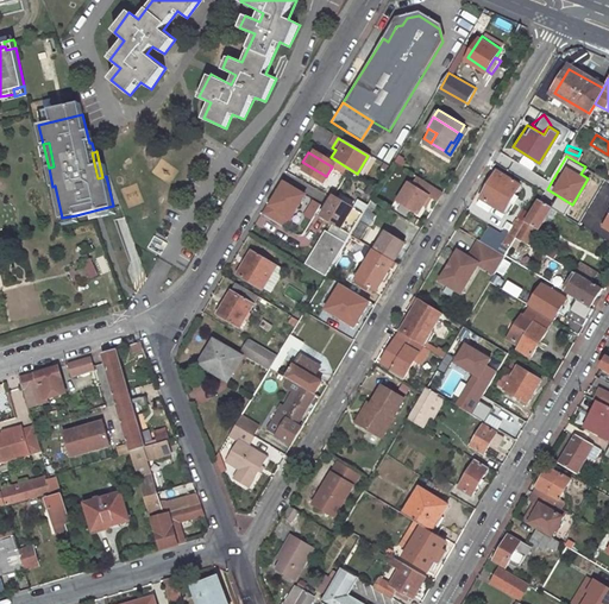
[(519,184),(496,170),(476,203),(487,209),(491,203),(502,211),(508,201),(513,203),(518,196),(514,194),(519,184)]
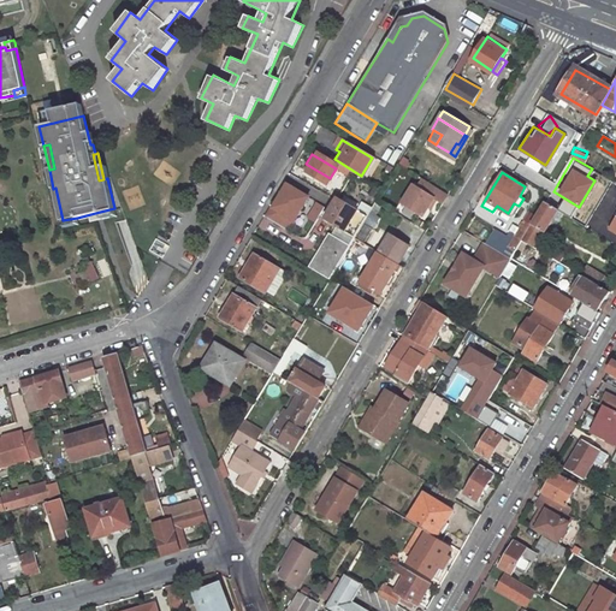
[(428,203),(434,195),(437,196),(442,200),(448,191),(421,176),(416,184),(413,182),(402,200),(424,213),(428,203)]
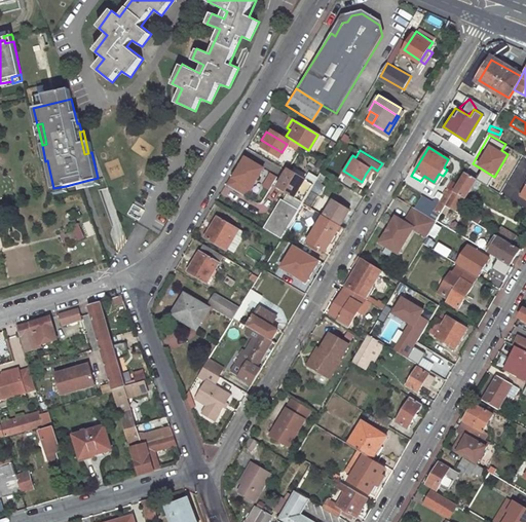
[(242,152),(221,188),(230,193),(234,186),(246,193),(264,164),(242,152)]
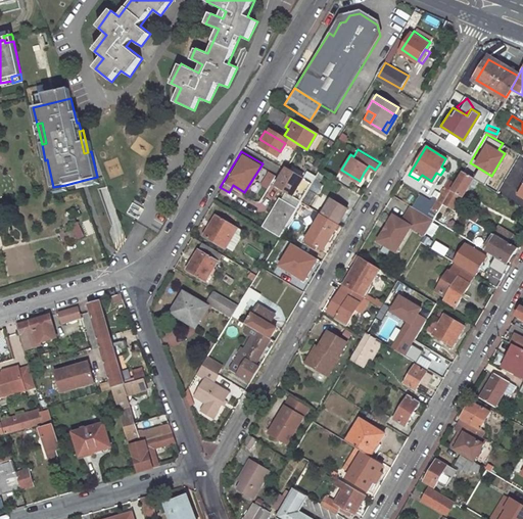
[(285,190),(301,199),(312,182),(294,172),(286,167),(276,184),(285,190)]
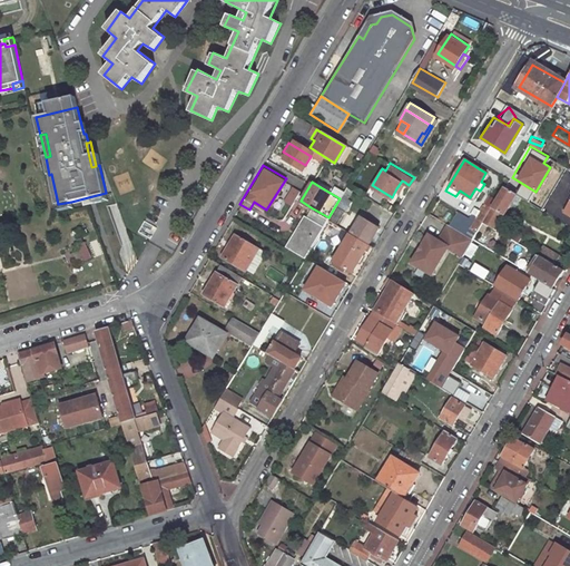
[(291,202),(300,187),(292,183),(283,197),(291,202)]
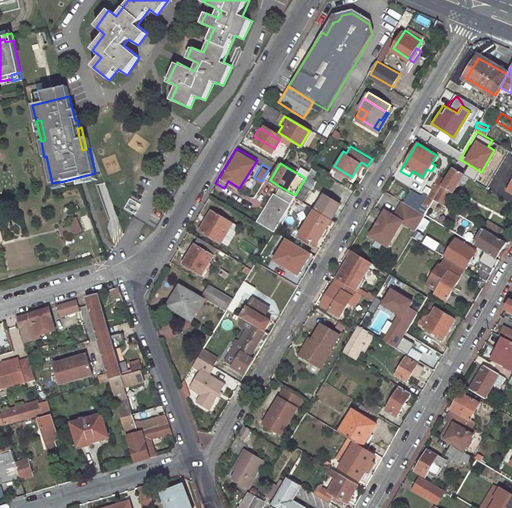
[(448,191),(451,192),(462,173),(451,167),(439,187),(432,198),(440,203),(448,191)]
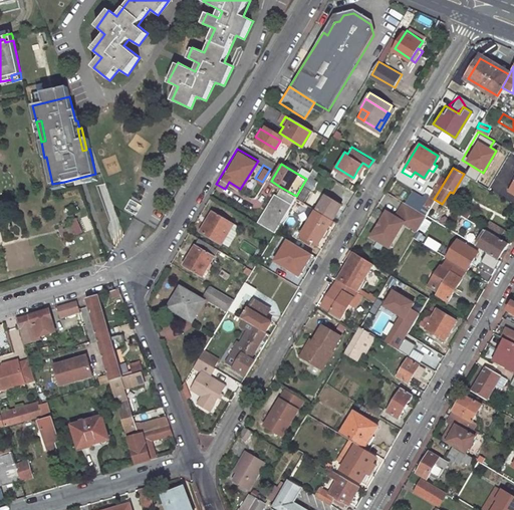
[(435,184),(432,188),(428,186),(425,193),(428,195),(423,205),(425,207),(422,212),(425,214),(434,199),(441,188),(435,184)]
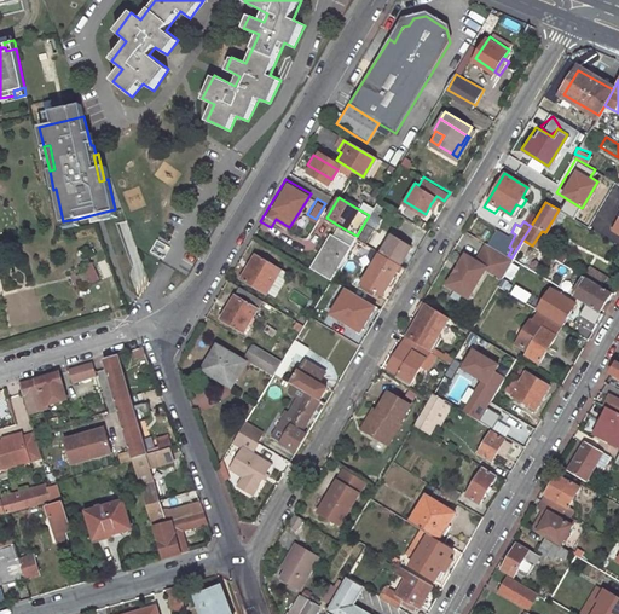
[(365,224),(358,237),(365,241),(372,229),(365,224)]
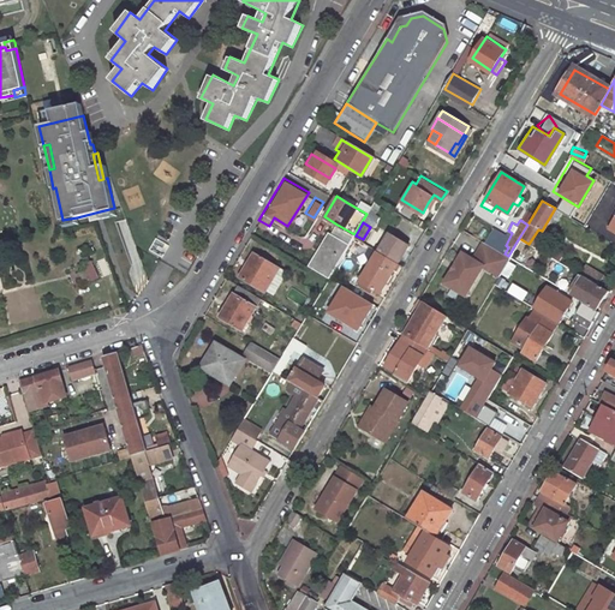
[(329,233),(347,244),(352,235),(353,237),(354,234),(335,223),(329,233)]
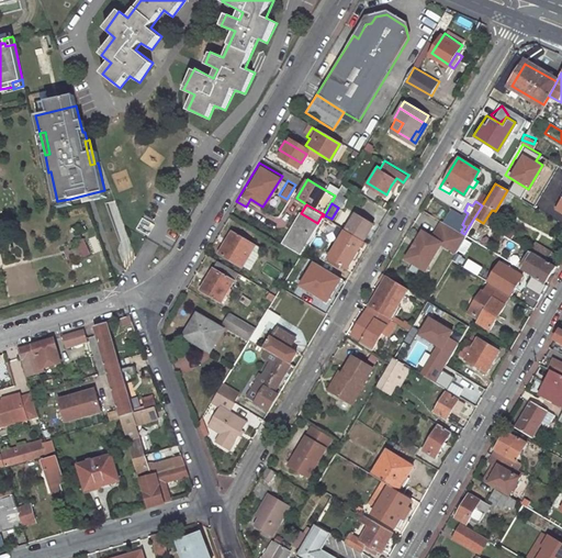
[(301,213),(299,212),(281,242),(299,253),(317,223),(301,213)]
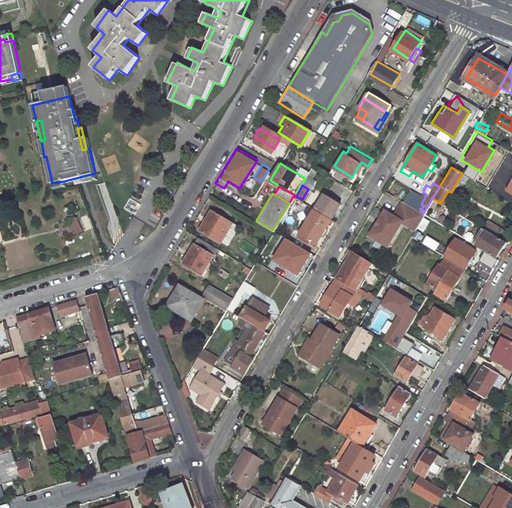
[(339,204),(322,194),(313,208),(330,218),(339,204)]
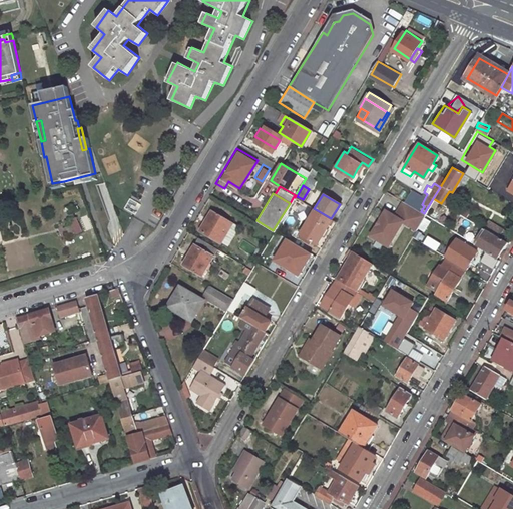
[(385,209),(379,218),(376,224),(370,233),(387,244),(402,219),(415,228),(424,213),(421,211),(402,200),(394,214),(385,209)]
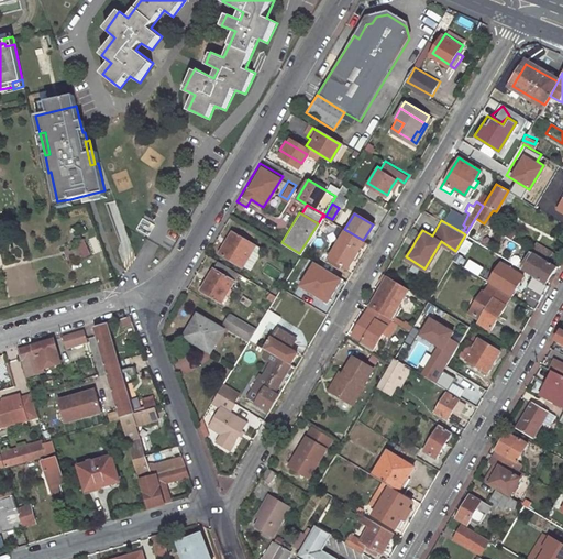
[(254,242),(232,229),(219,252),(240,265),(254,242)]
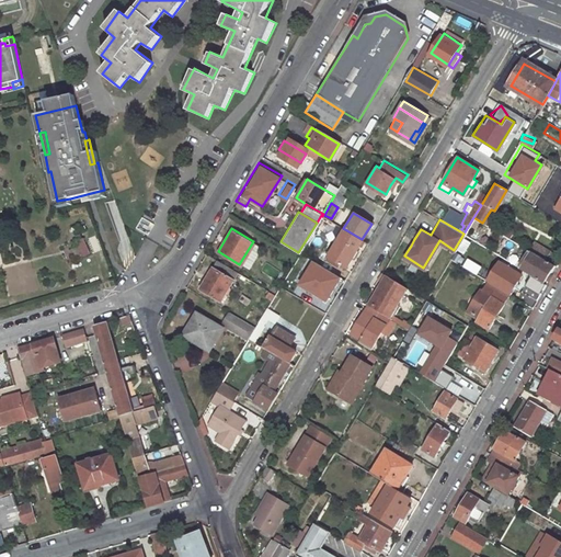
[(327,257),(344,268),(362,239),(343,228),(327,257)]
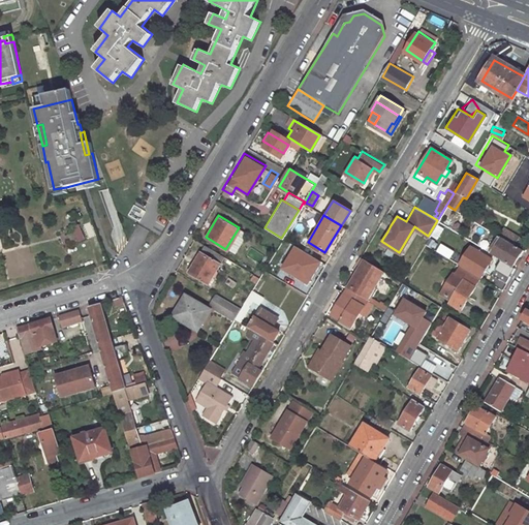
[(517,237),(502,228),(497,236),(500,237),(511,244),(517,237)]
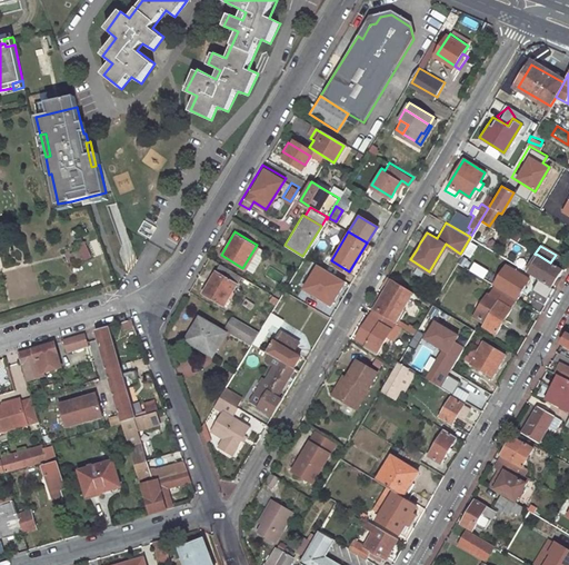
[(550,285),(559,268),(550,263),(538,255),(528,271),(550,285)]
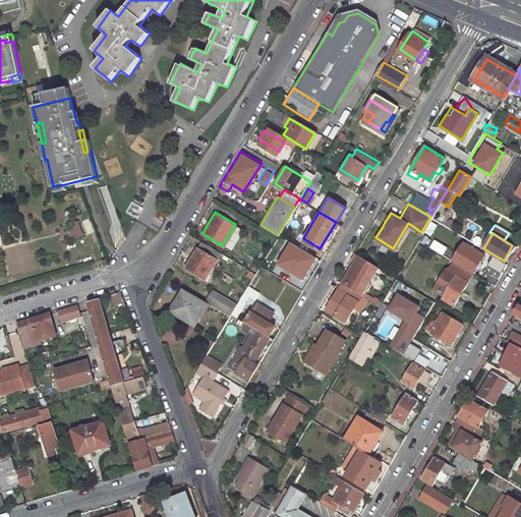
[(320,255),(292,239),(279,262),(305,278),(320,255)]
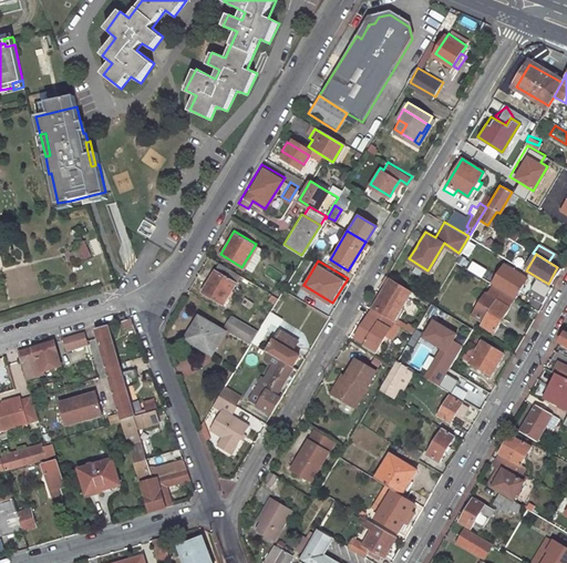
[(202,290),(223,303),(239,275),(218,262),(202,290)]
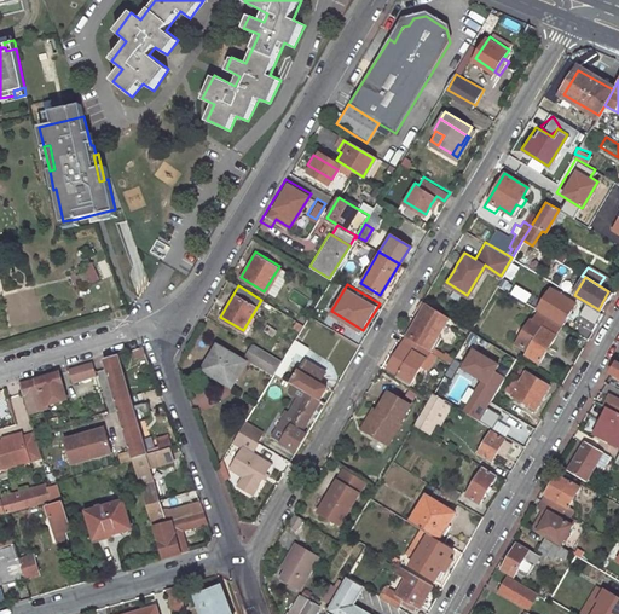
[(561,324),(573,302),(549,288),(537,310),(548,316),(561,324)]
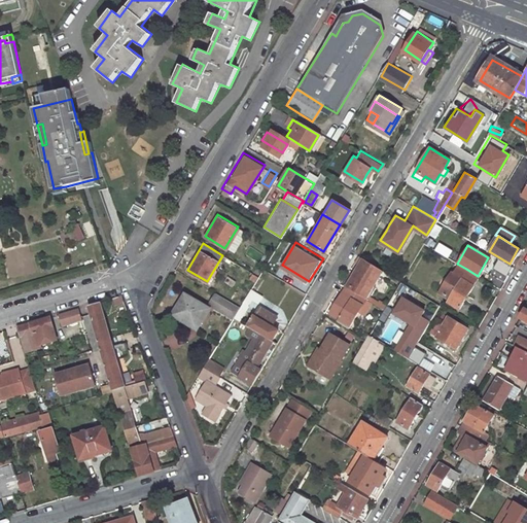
[(382,271),(363,258),(357,255),(353,263),(358,266),(345,286),(364,299),(366,295),(382,271)]
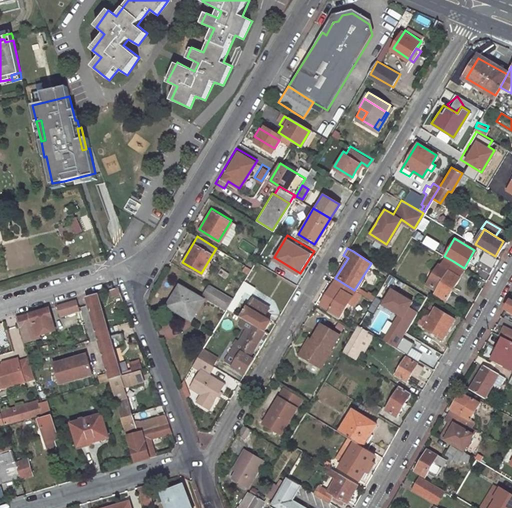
[(443,255),(438,264),(448,270),(453,261),(444,256),(443,255)]
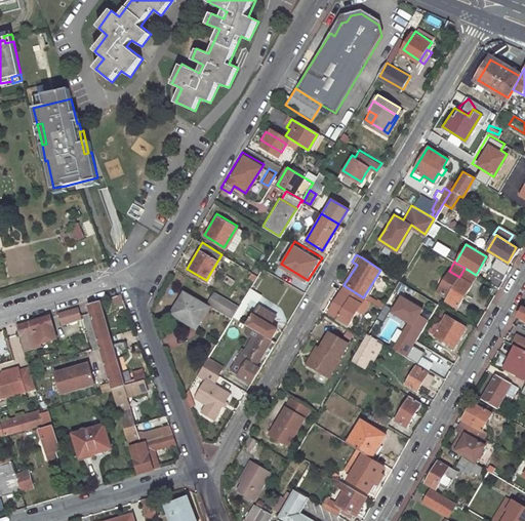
[(445,299),(456,306),(476,275),(465,268),(459,277),(449,271),(448,270),(436,290),(447,297),(445,299)]
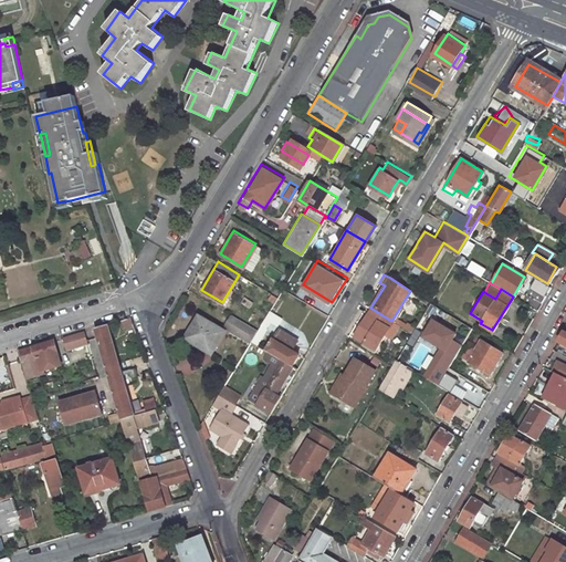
[(391,321),(370,308),(354,334),(364,342),(362,344),(373,352),(391,321)]
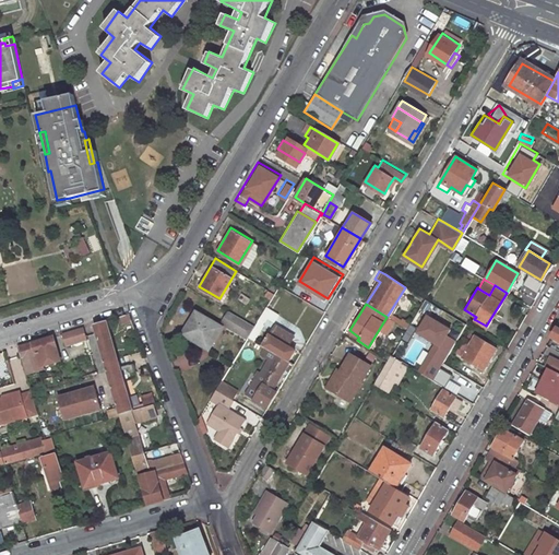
[(247,337),(251,339),(265,316),(272,320),(276,313),(264,305),(251,327),(252,327),(247,337)]
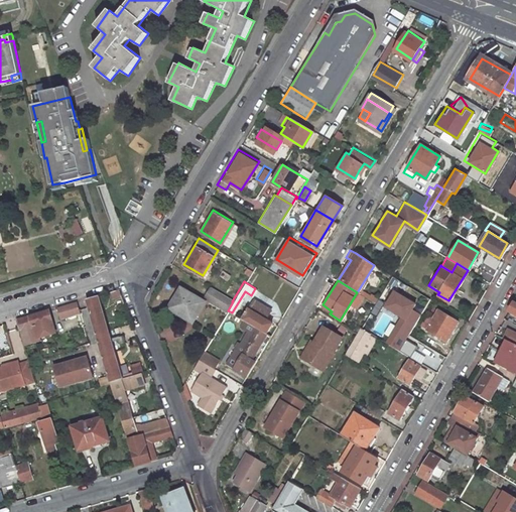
[(419,300),(396,286),(386,304),(402,313),(409,317),(415,307),(419,300)]
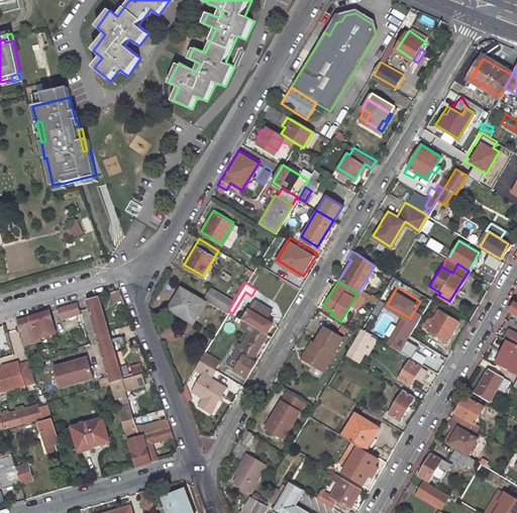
[(192,322),(204,301),(181,288),(170,307),(183,315),(183,316),(192,322)]
